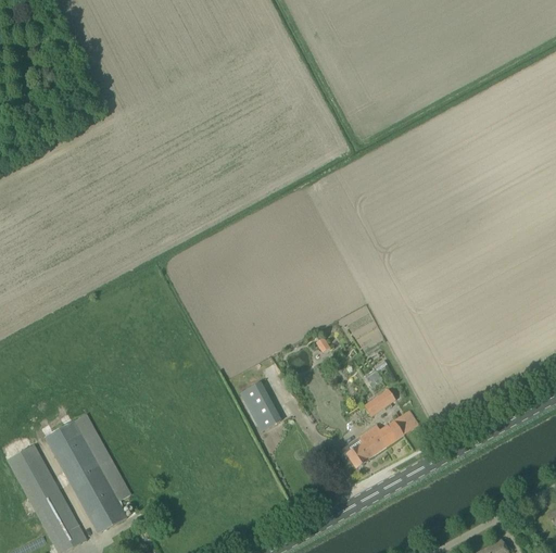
[(330,346),(324,336),(316,341),(323,351),(330,346)]
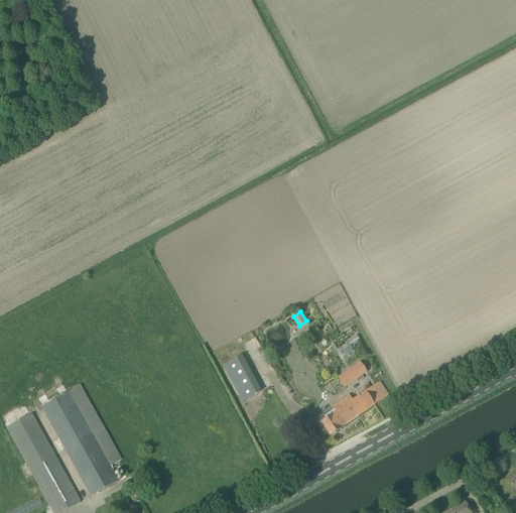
[(344,359),(354,352),(347,340),(336,346),(344,359)]
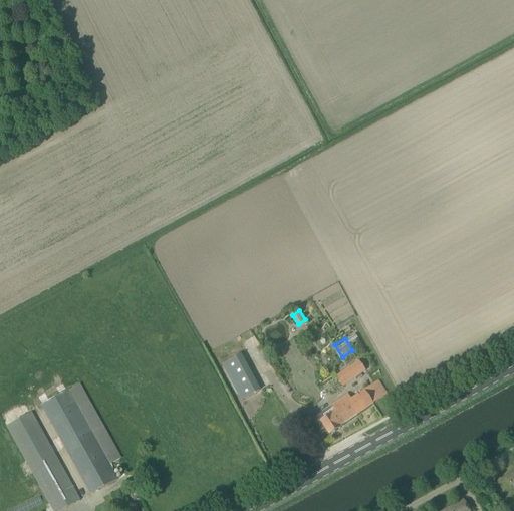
[(222,362),(237,389),(242,398),(259,389),(254,379),(240,352),(222,362)]
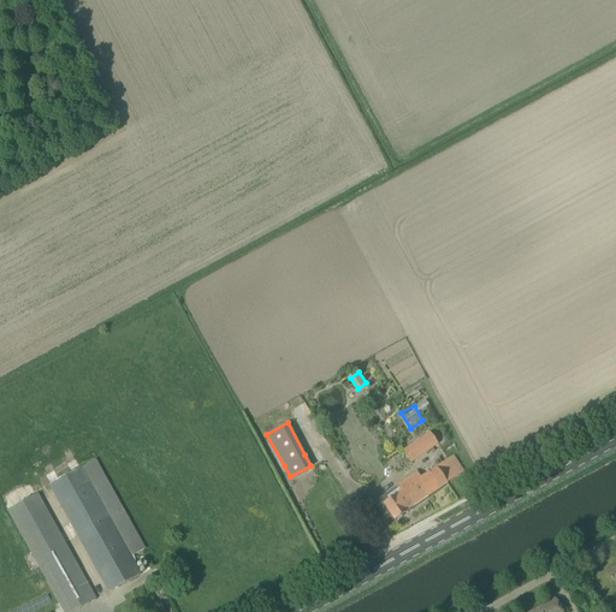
[(438,441),(430,429),(402,447),(410,459),(438,441)]
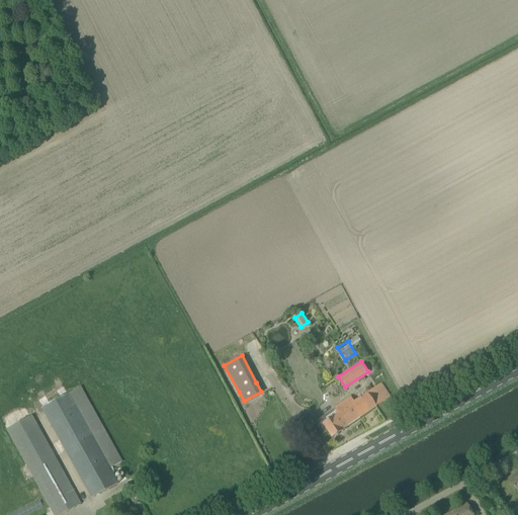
[(337,411),(328,418),(325,413),(315,420),(323,432),(328,429),(332,435),(343,427),(342,426),(390,395),(380,381),(353,400),(350,395),(334,406),(337,411)]
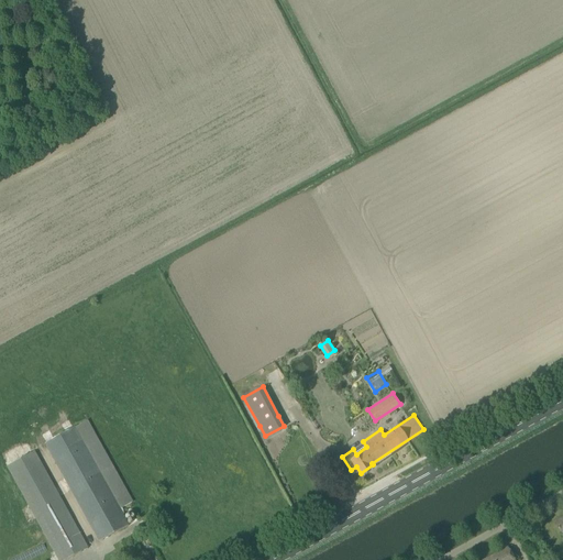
[(87,418),(45,440),(100,539),(129,523),(119,506),(132,500),(87,418)]
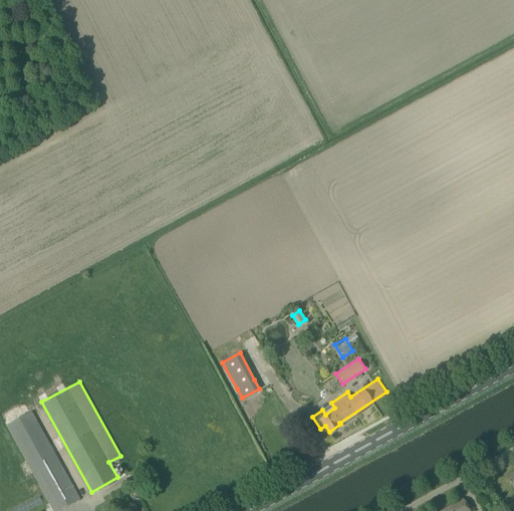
[(6,424),(54,510),(57,510),(80,499),(31,411),(6,424)]
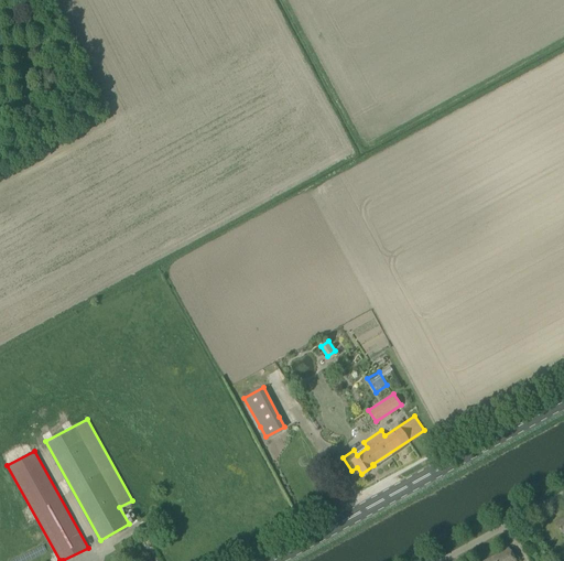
[(479,560),(517,560),(509,546),(479,560)]
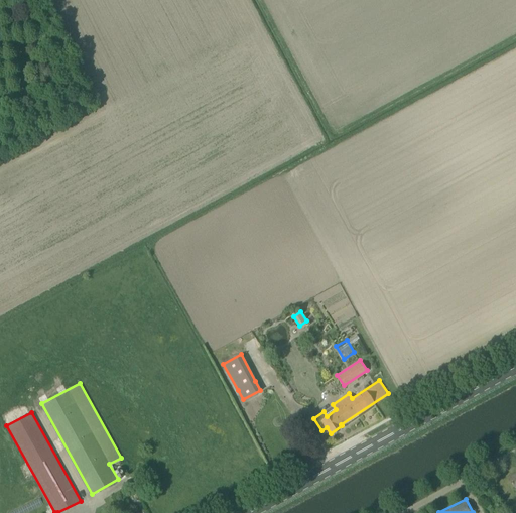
All buildings are outlined.
